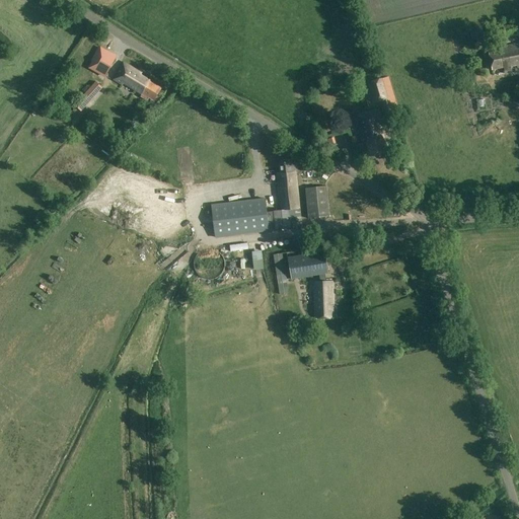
[(518,15),(514,17),(515,24),(503,26),(505,39),(518,35),(516,26),(518,25),(518,15)]
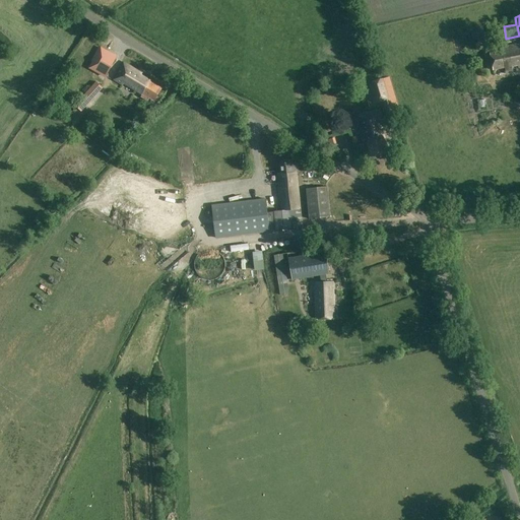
[(484,26),(470,28),(472,38),(486,35),(484,26)]
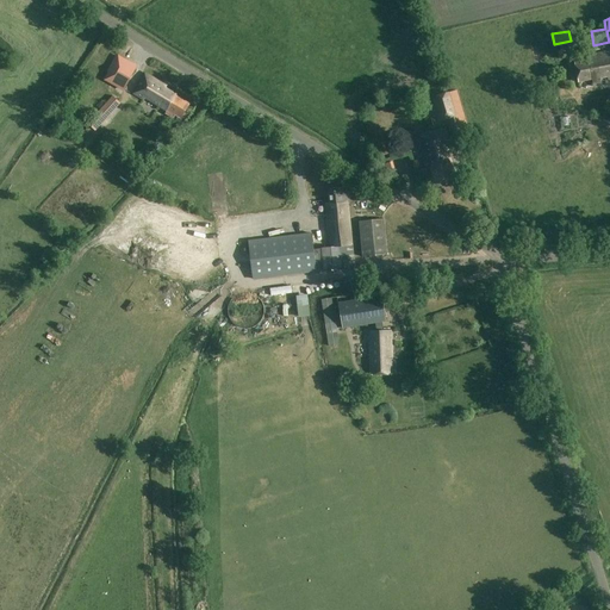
[(608,80),(609,79),(609,50),(587,56),(589,60),(574,62),(578,82),(592,80),(593,83),(601,81),(599,78),(608,76),(608,80)]
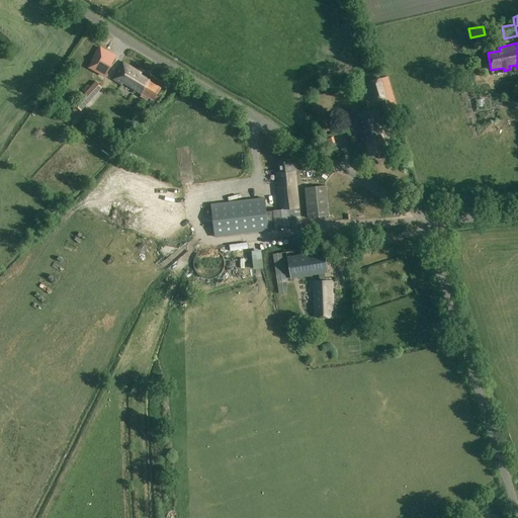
[(106,75),(116,58),(105,52),(95,69),(106,75)]
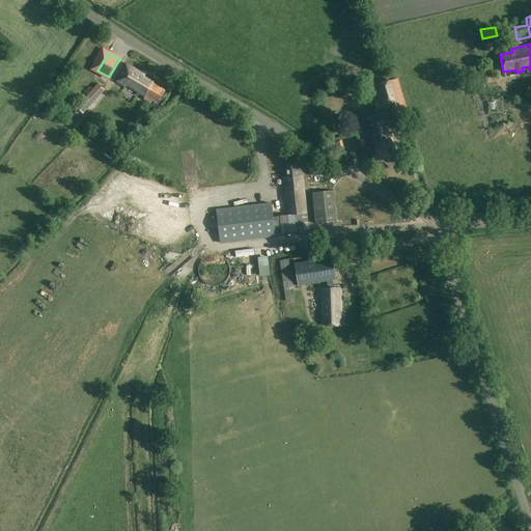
[(158,104),(165,90),(152,83),(143,77),(144,75),(126,64),(115,81),(135,93),(136,91),(144,96),(143,99),(150,103),(151,100),(158,104)]
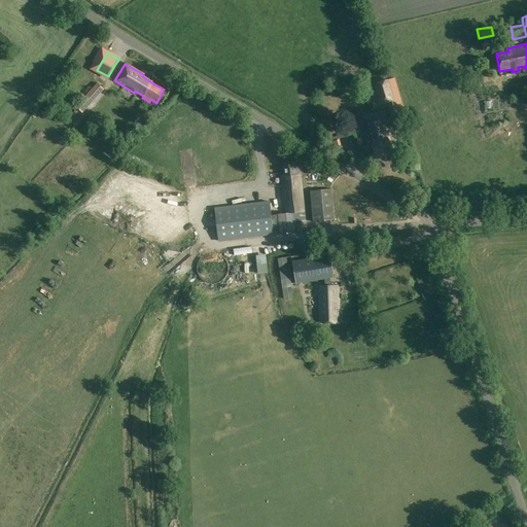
[(394,78),(375,84),(380,104),(388,102),(392,115),(405,111),(394,78)]
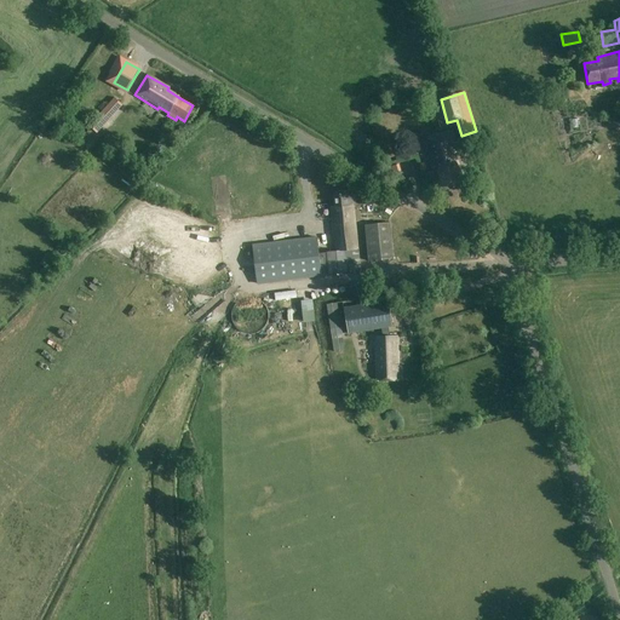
[(114,98),(89,126),(95,131),(120,103),(114,98)]
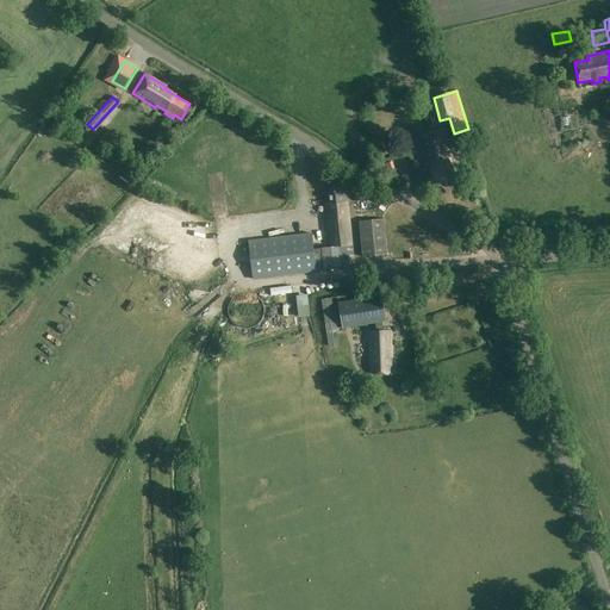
[(435,184),(455,178),(448,154),(452,153),(443,128),(416,137),(427,170),(430,169),(435,184)]
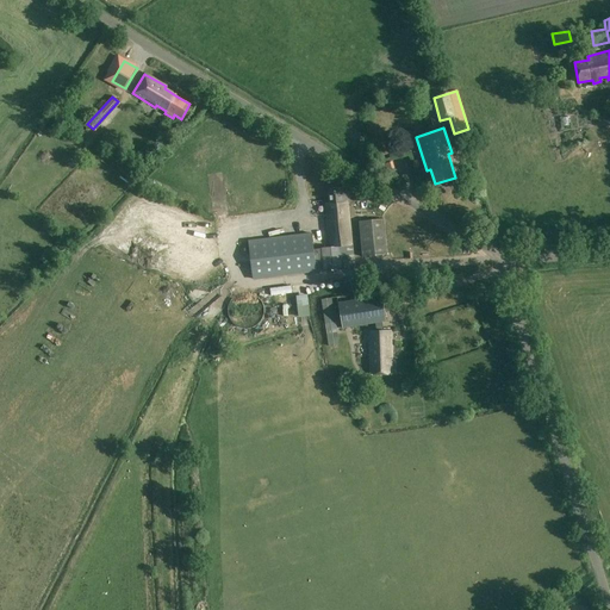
[(139,167),(120,153),(117,156),(136,172),(139,167)]
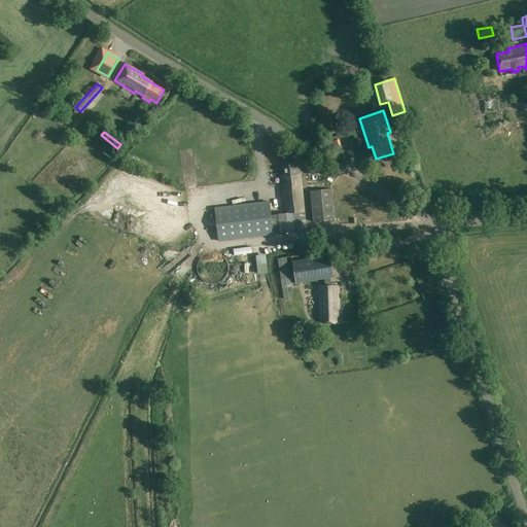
[(182,150),(188,186),(200,184),(195,148),(182,150)]
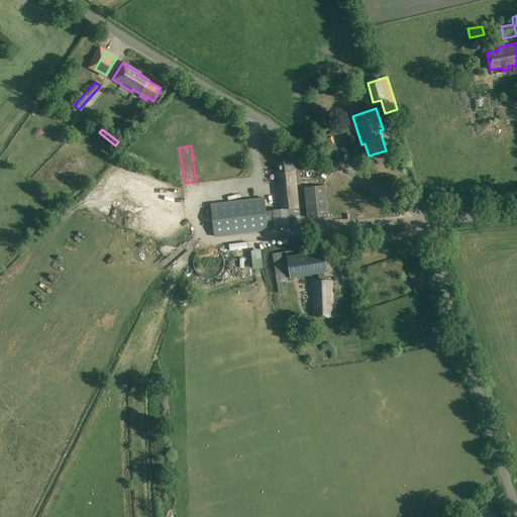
[(214,236),(300,226),(293,160),(278,161),(279,173),(276,173),(277,180),(276,180),(280,210),(266,211),(264,198),(210,205),(214,236)]
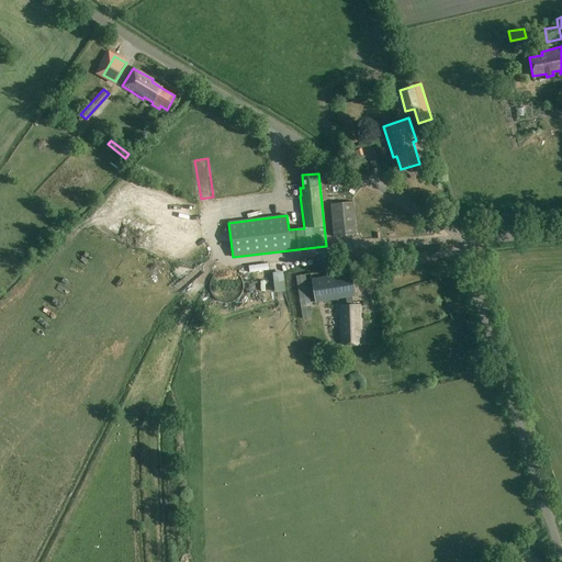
[(353,202),(330,204),(334,236),(357,234),(353,202)]
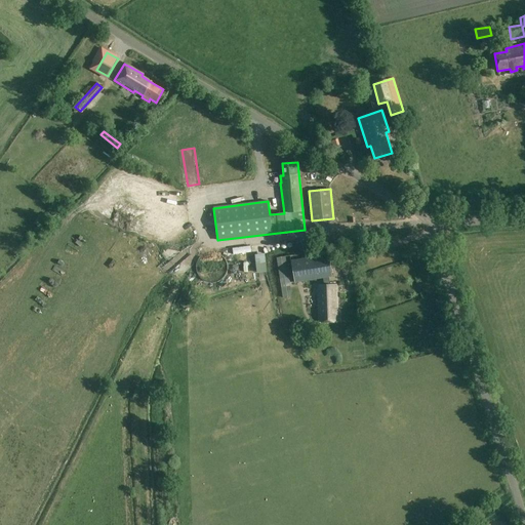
[(133,244),(132,254),(148,255),(148,245),(133,244)]
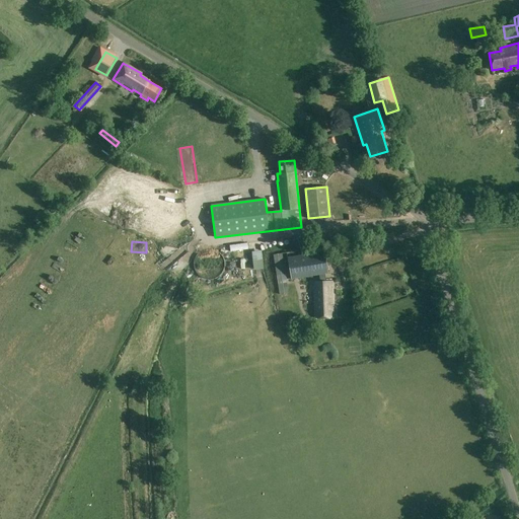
[(173,253),(179,260),(192,248),(186,241),(173,253)]
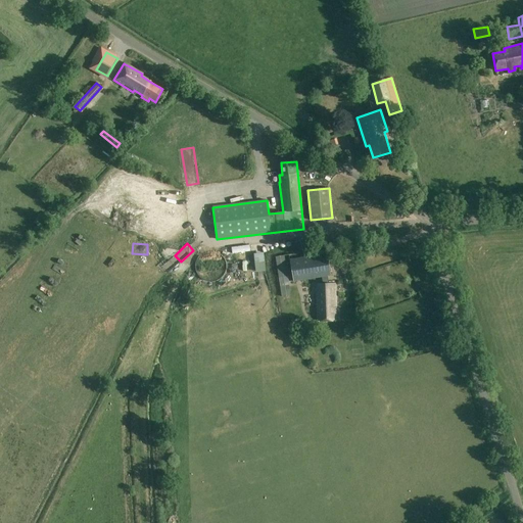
[(231,263),(235,259),(233,255),(239,252),(237,247),(226,252),(231,263)]
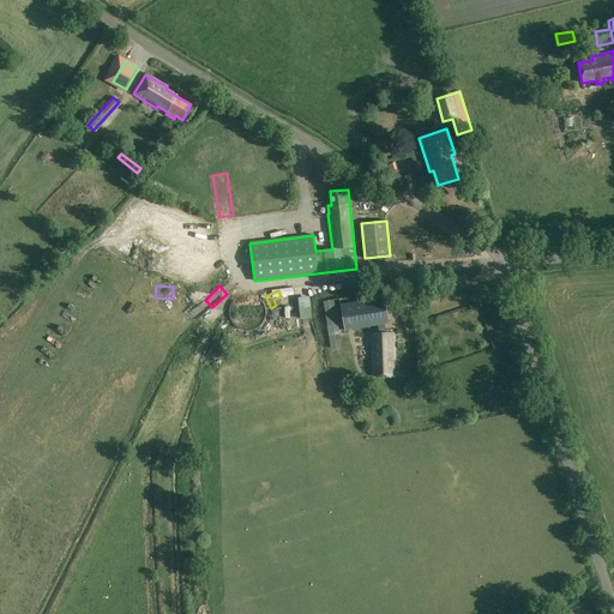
[(373,377),(393,377),(393,366),(395,366),(393,332),(392,332),(392,333),(386,333),(385,324),(389,324),(385,298),(341,305),(344,330),(378,325),(379,333),(372,333),(372,359),(371,359),(371,360),(372,360),(373,377)]
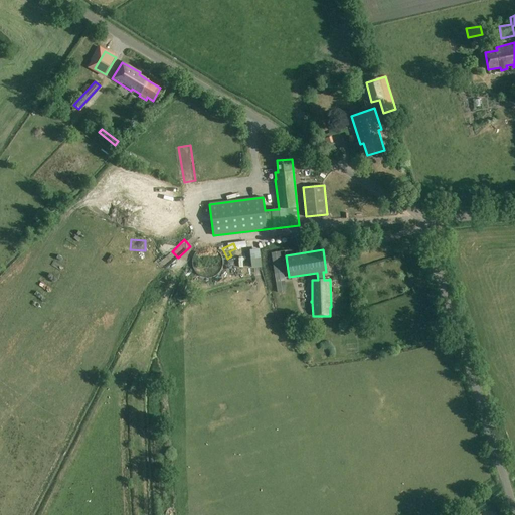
All buildings are outlined.
